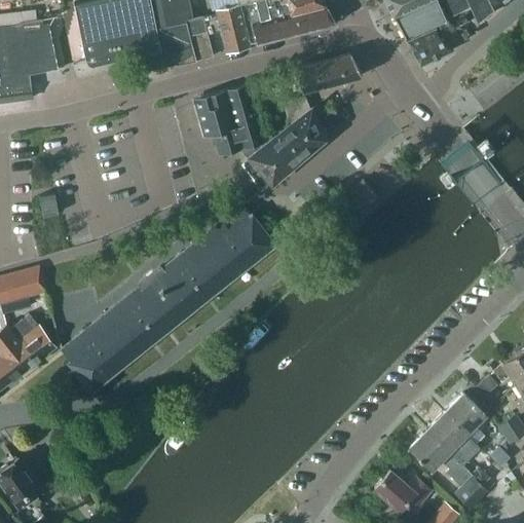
[(101,0),(74,5),(75,10),(77,20),(87,64),(88,65),(90,67),(91,67),(92,68),(141,58),(141,60),(143,69),(144,70),(145,71),(147,72),(149,72),(176,66),(176,68),(197,63),(196,60),(193,46),(191,37),(190,36),(188,27),(187,23),(169,27),(157,30),(153,8),(151,0),(101,0)]
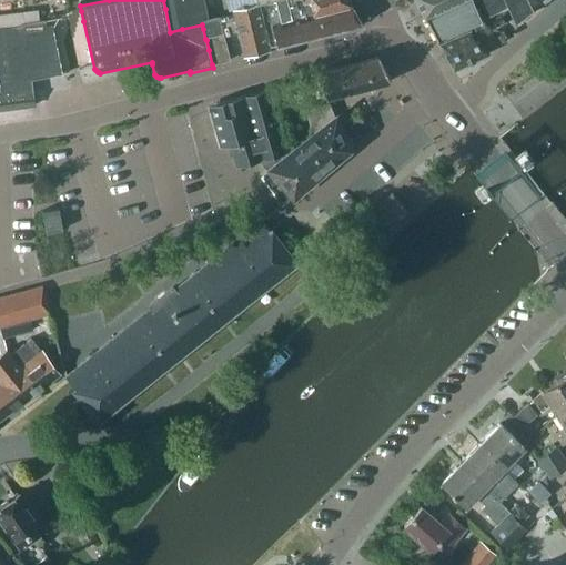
[(204,0),(163,0),(165,9),(170,32),(182,29),(181,20),(208,14),(205,1),(204,0)]
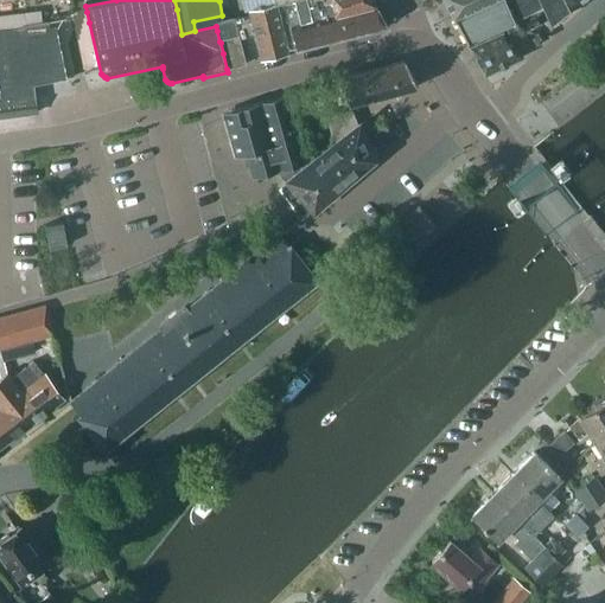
[(278,6),(294,1),(299,0),(241,0),(246,12),(278,6)]
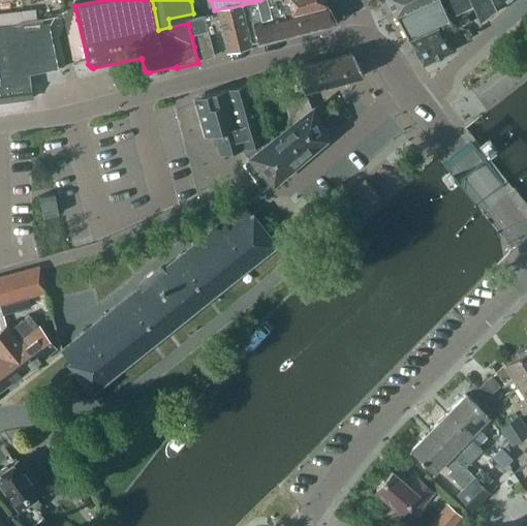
[(260,0),(256,1),(242,5),(253,49),(261,47),(339,27),(327,5),(292,14),(291,12),(272,17),(267,0),(260,0)]
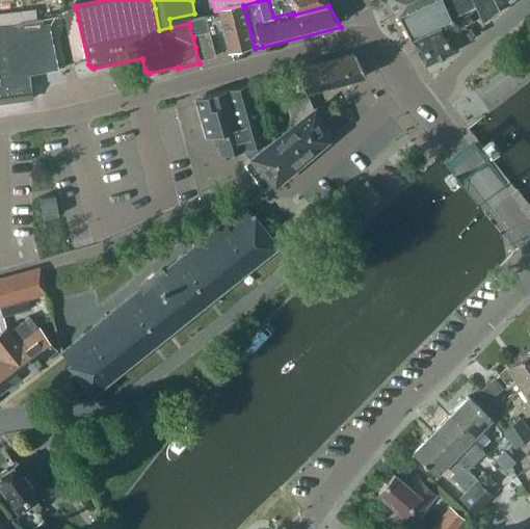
[(268,0),(273,17),(293,12),(294,15),(328,5),(325,0),(268,0)]
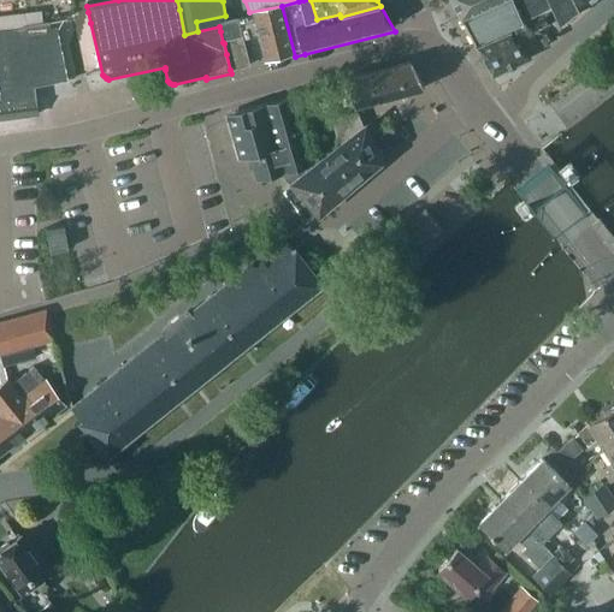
[(450,0),(462,19),(505,0),(450,0)]
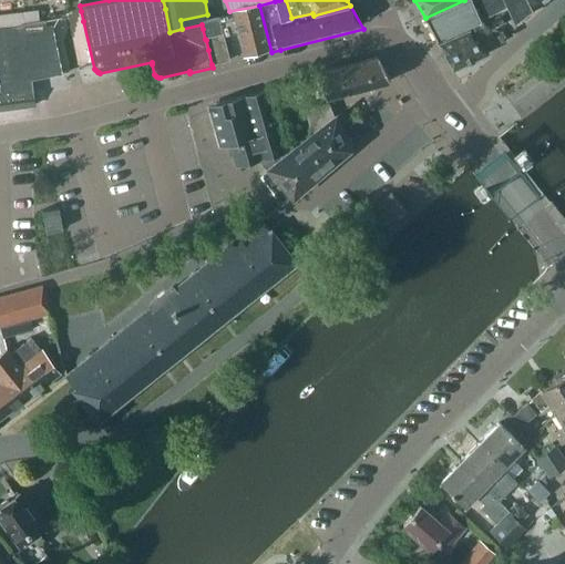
[(482,21),(507,9),(503,0),(464,0),(425,18),(424,19),(437,42),(482,22),(482,21)]
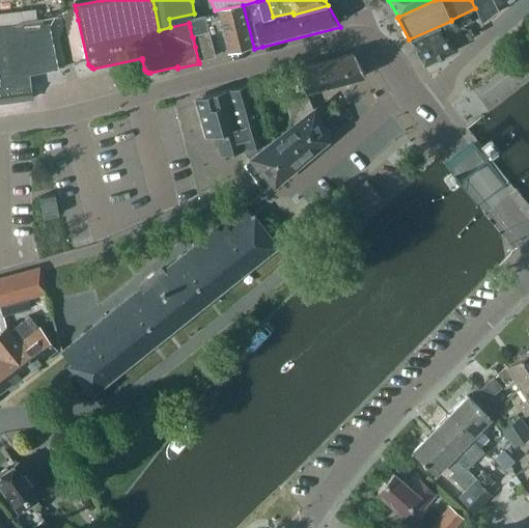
[(480,20),(482,24),(499,9),(494,0),(471,0),(480,20)]
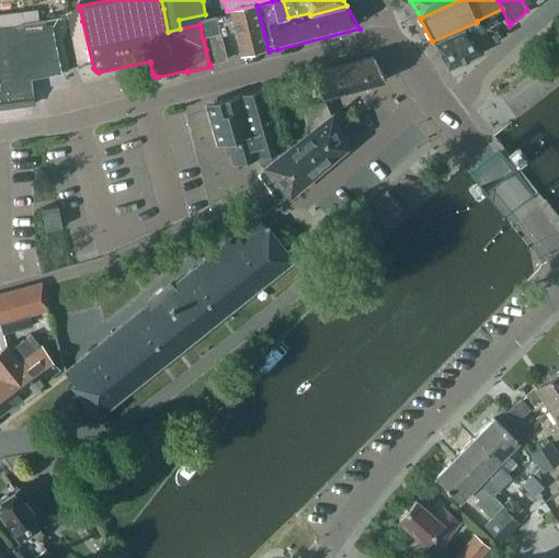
[(522,0),(527,10),(540,0),(522,0)]
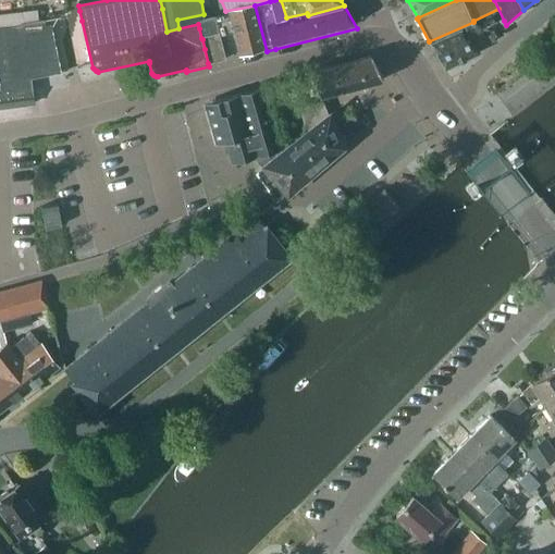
[(255,5),(225,11),(226,16),(231,15),(241,57),(267,51),(255,5)]
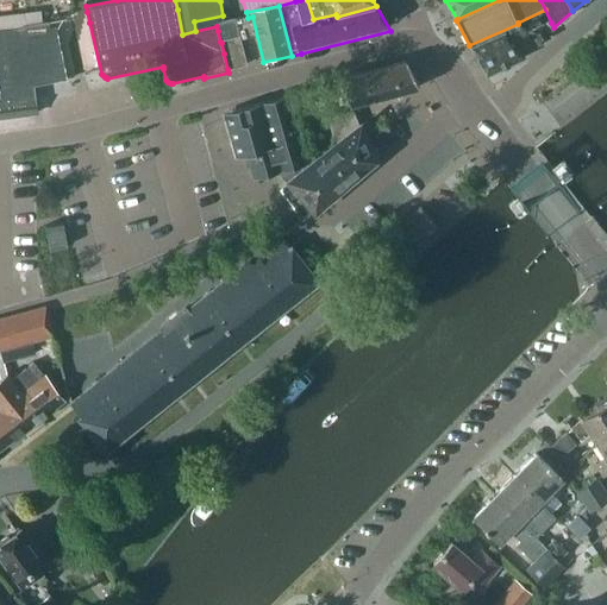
[(223,16),(194,21),(195,31),(217,26),(218,31),(226,29),(223,16)]
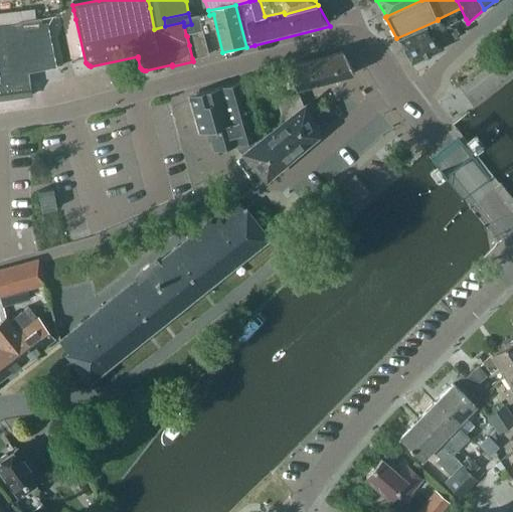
[(456,39),(466,34),(464,30),(470,27),(468,23),(466,19),(451,28),(454,35),(456,39)]
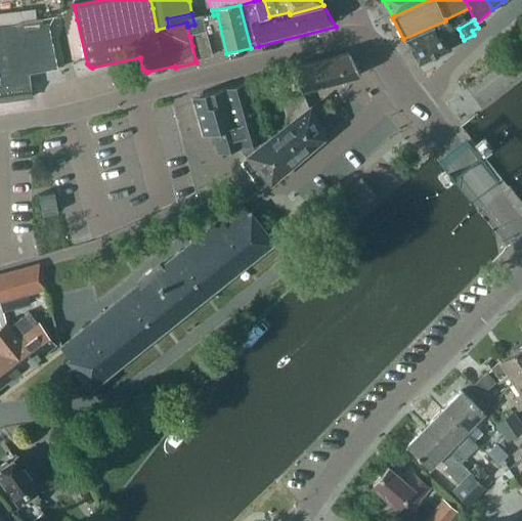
[(22,25),(0,27),(0,103),(7,103),(9,103),(9,102),(33,99),(33,96),(30,69),(44,66),(45,73),(54,71),(45,26),(44,20),(22,25)]
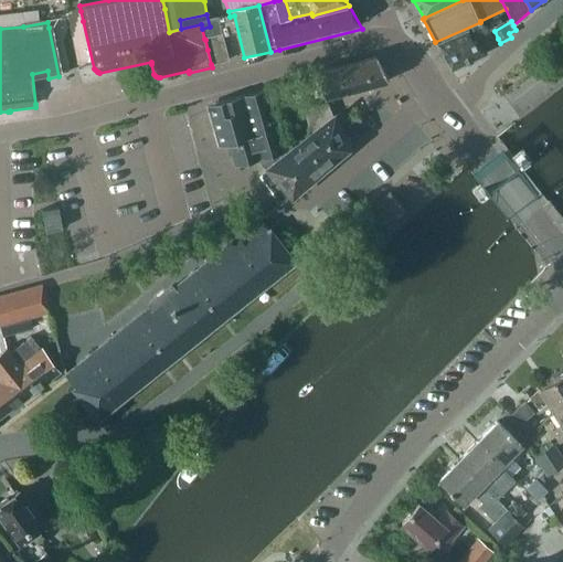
[(468,32),(438,45),(453,72),(487,55),(484,48),(498,39),(495,31),(486,35),(473,42),(468,32)]
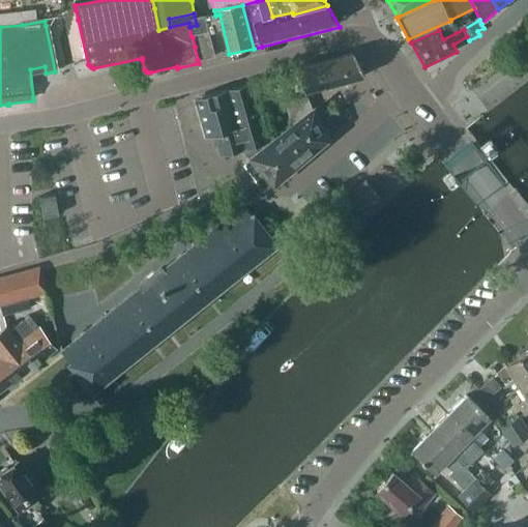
[(198,60),(199,63),(216,59),(209,33),(193,37),(195,47),(198,60)]
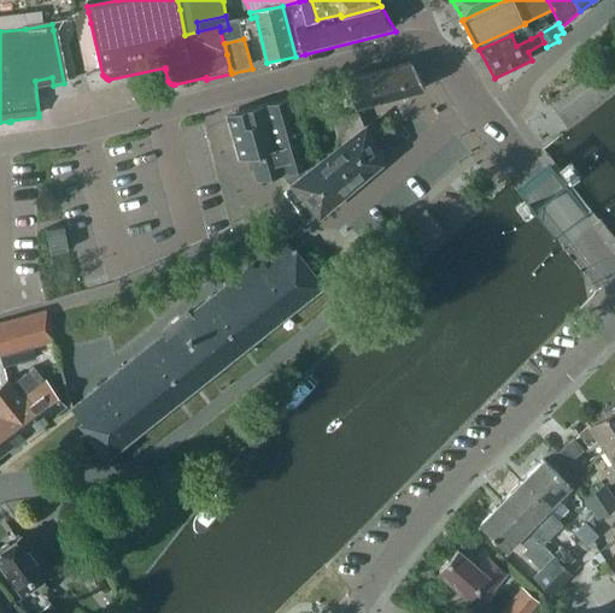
[(347,82),(356,110),(426,90),(413,64),(405,66),(380,75),(347,82)]
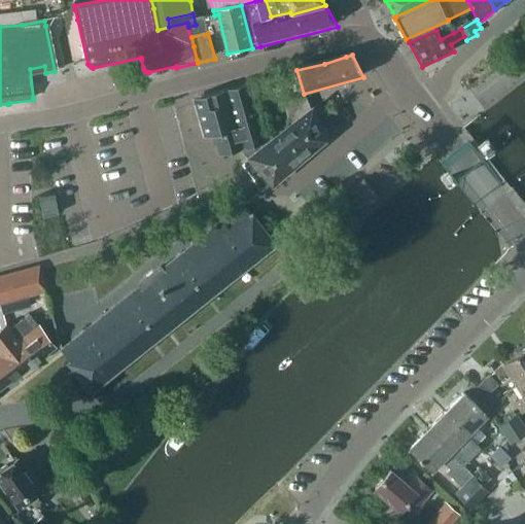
[(250,84),(203,98),(197,109),(203,130),(214,136),(220,156),(267,143),(250,84)]
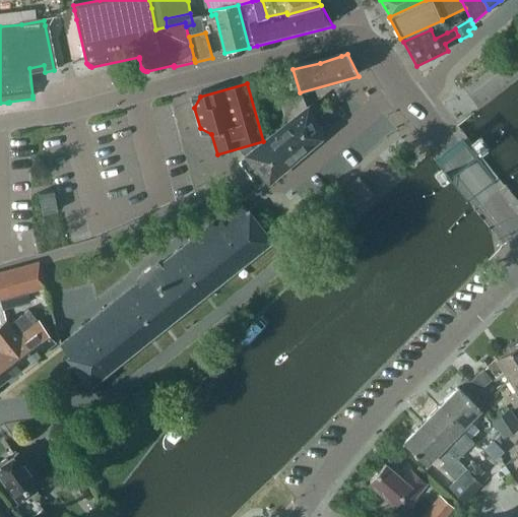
[(280,103),(287,126),(308,110),(303,97),(280,103)]
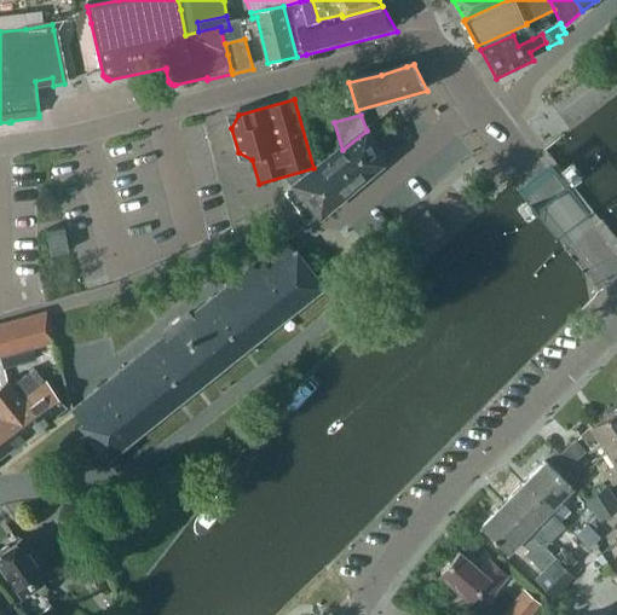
[(310,226),(381,164),(367,131),(342,150),(319,169),(286,195),(310,226)]
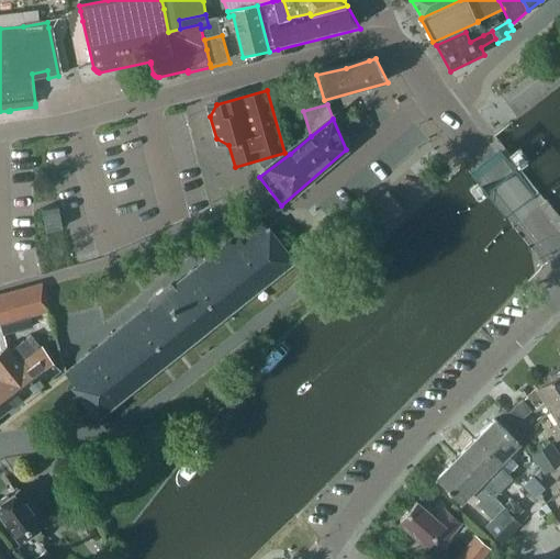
[(43,212),(47,233),(64,231),(59,209),(43,212)]
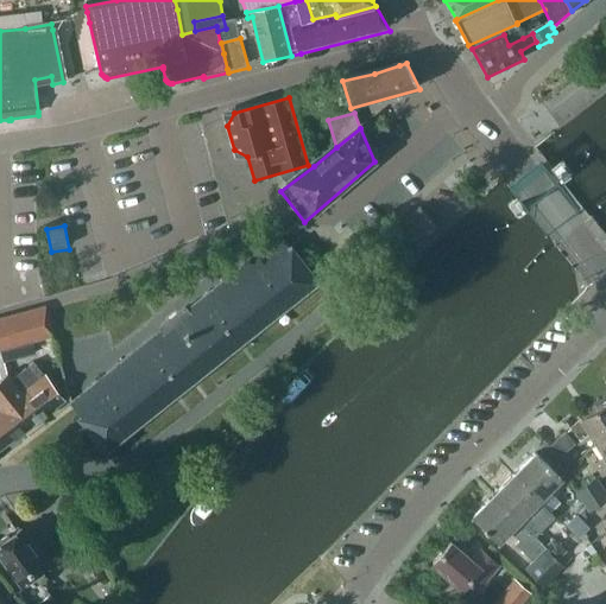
[(162,330),(164,332),(73,406),(83,420),(82,420),(106,451),(133,430),(182,392),(241,343),(242,344),(290,305),(317,284),(283,239),(189,313),(187,311),(162,330)]
